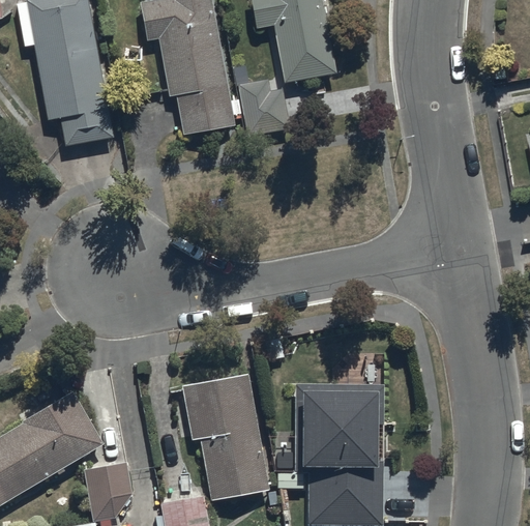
[(115,137),(87,0),(20,0),(15,1),(23,47),(32,45),(48,122),(60,119),(66,147),(115,137)]
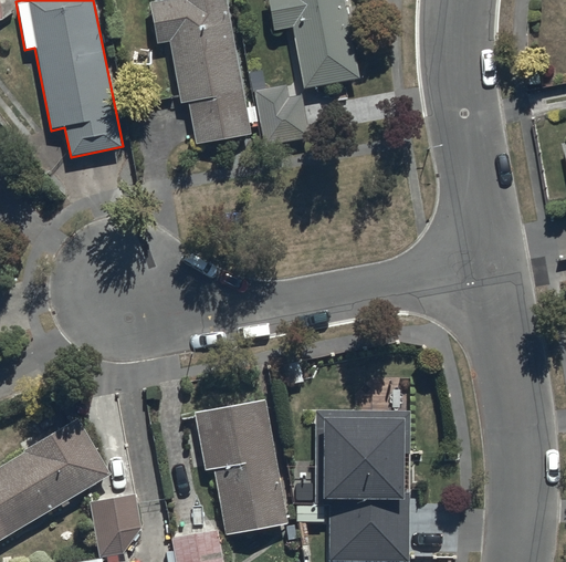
[(196,143),(250,133),(226,0),(155,0),(148,1),(156,43),(169,41),(180,102),(188,101),(196,143)]
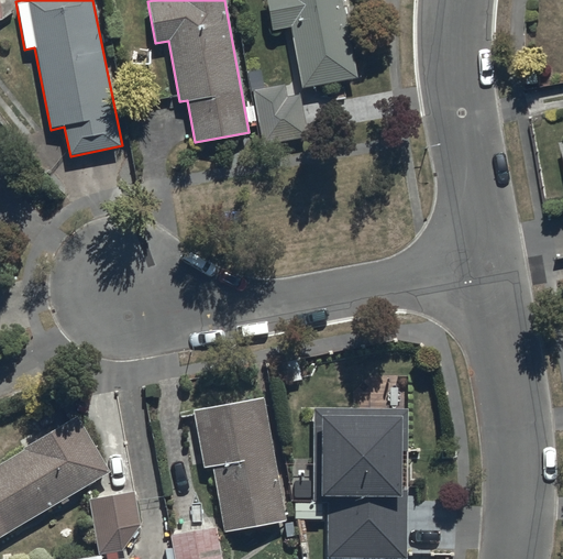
[(357,78),(342,0),(266,0),(272,29),(290,24),(302,89),(357,78)]
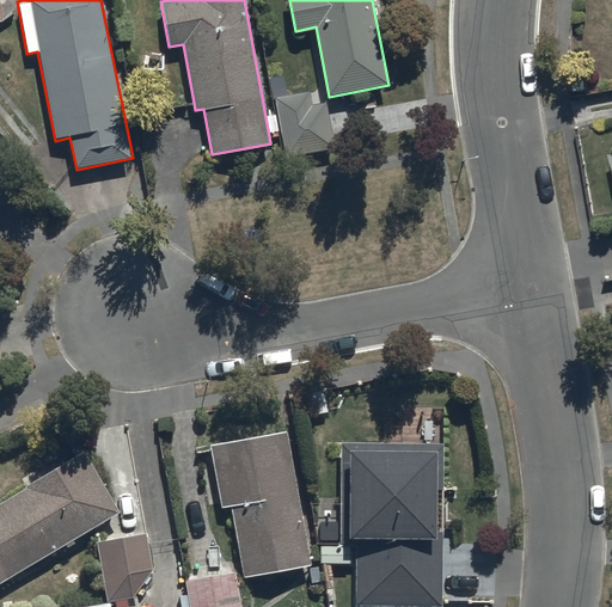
[(276,104),(285,158),(335,151),(326,100),(313,103),(311,89),(292,92),(293,100),(276,104)]
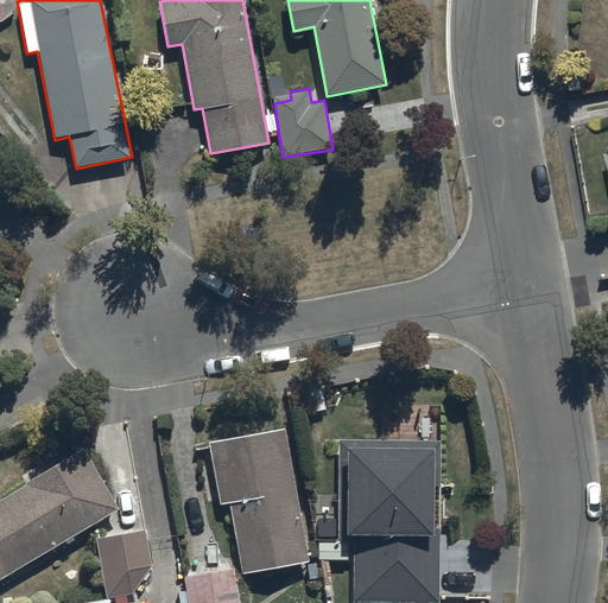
[(309,563),(285,427),(208,440),(219,503),(230,501),(244,573),(309,563)]
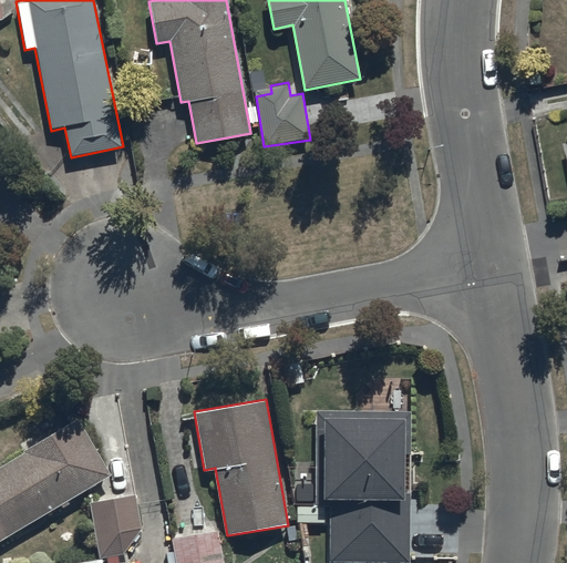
[(410,562),(412,408),(316,406),(313,505),(299,505),(298,520),(328,520),(329,560),(410,562)]
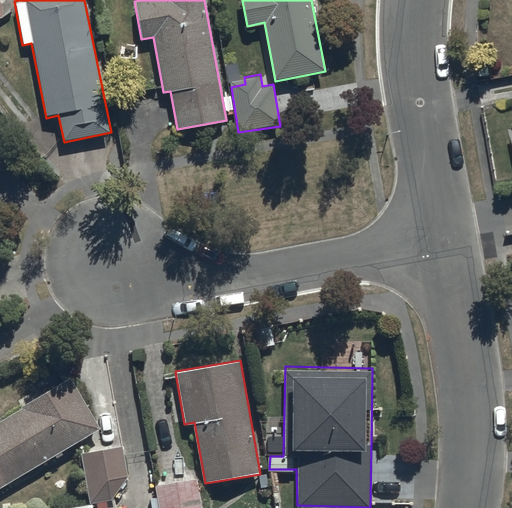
[(0,488),(54,456),(56,458),(63,454),(61,452),(99,429),(69,378),(22,406),(23,408),(0,422),(0,488)]
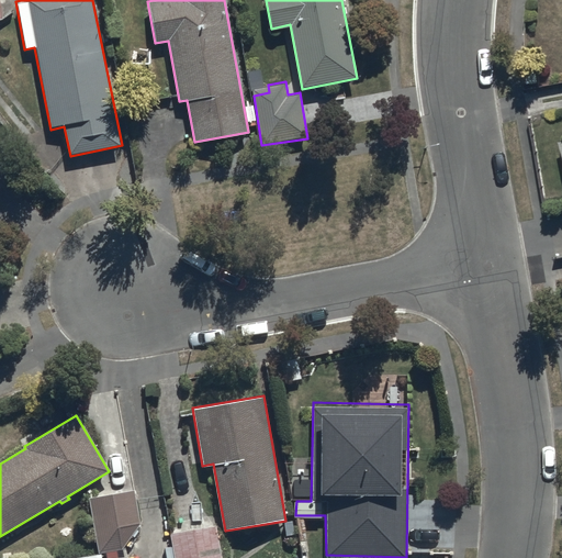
[(135,490),(89,497),(100,551),(122,548),(139,523),(135,490)]
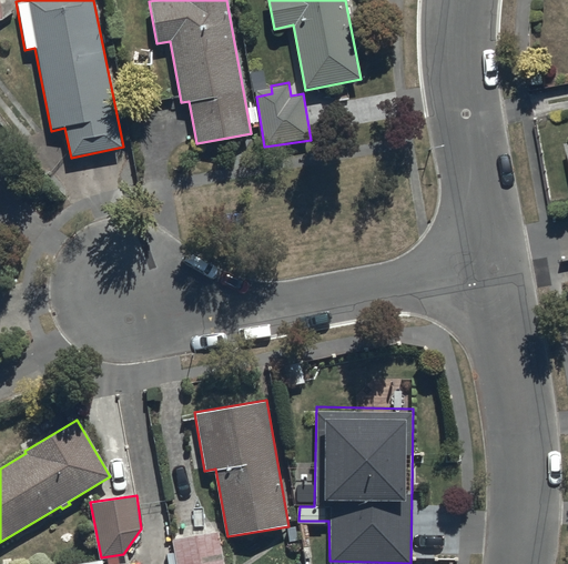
[(224,563),(220,530),(171,536),(175,563),(224,563)]
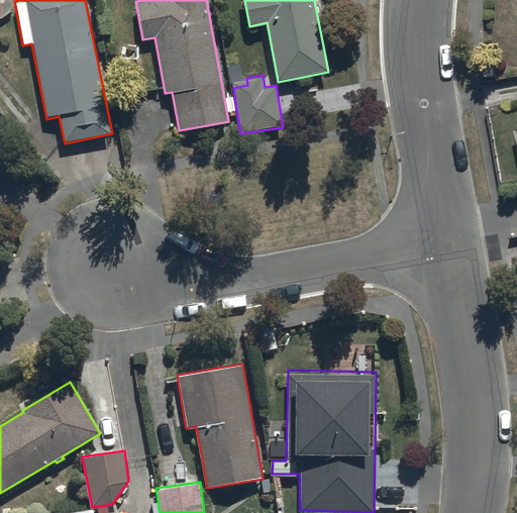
All buildings are outlined.
